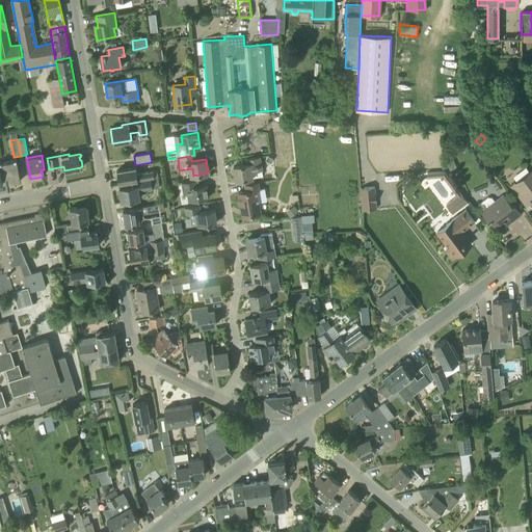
[(251,171),(262,169),(260,157),(247,159),(248,164),(234,166),(236,181),(253,178),(251,171)]
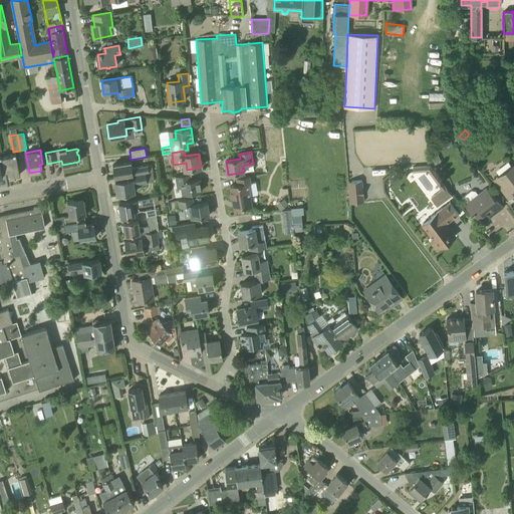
[(16,154),(1,157),(4,171),(7,171),(9,177),(20,175),(20,174),(17,175),(16,169),(18,168),(16,154)]
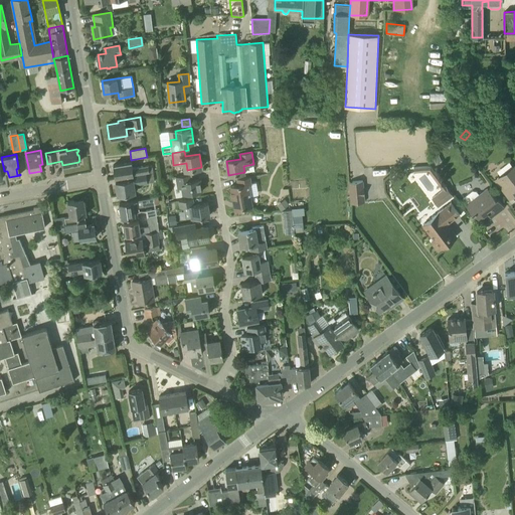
[(432,157),(435,164),(441,162),(438,155),(432,157)]
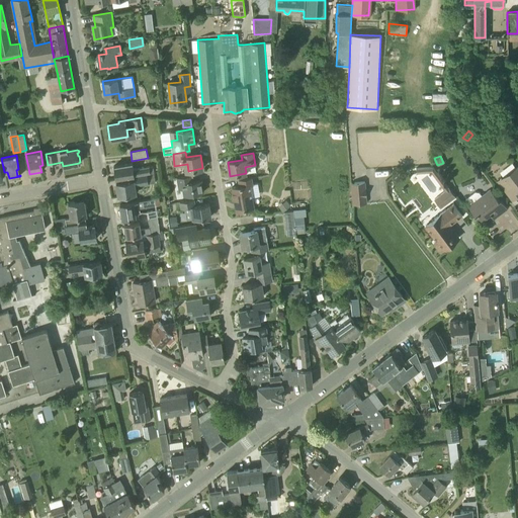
[(153,166),(134,169),(133,163),(113,166),(115,179),(131,176),(154,172),(153,166)]
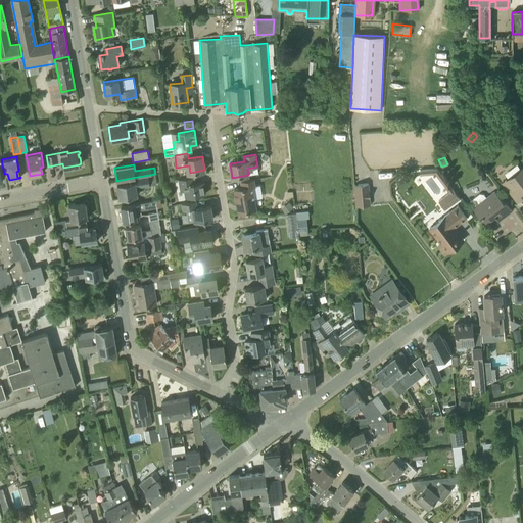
[(522,190),(522,167),(522,168),(503,183),(517,201),(522,196),(522,195),(521,192),(522,190)]
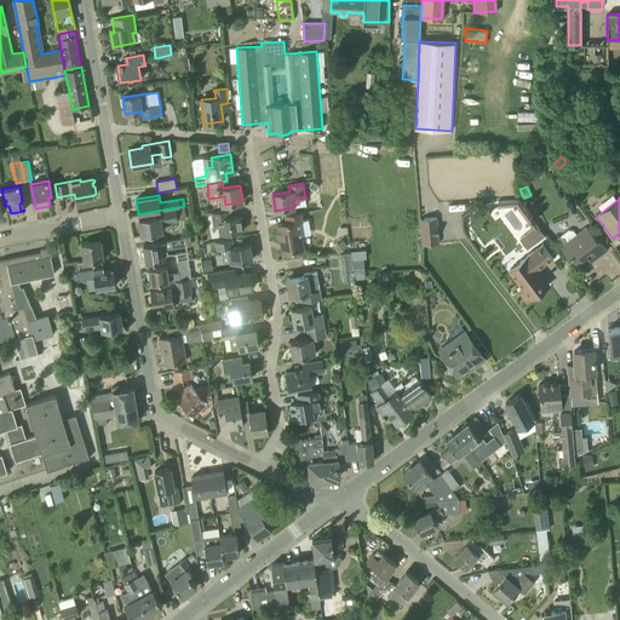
[(184,206),(156,211),(156,216),(141,218),(139,218),(142,235),(162,231),(161,223),(177,219),(185,218),(184,206)]
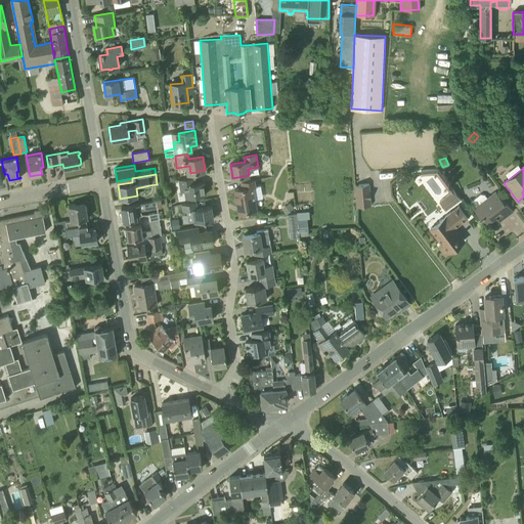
[(193,177),(179,180),(181,192),(185,191),(186,199),(205,195),(203,182),(194,183),(193,177)]
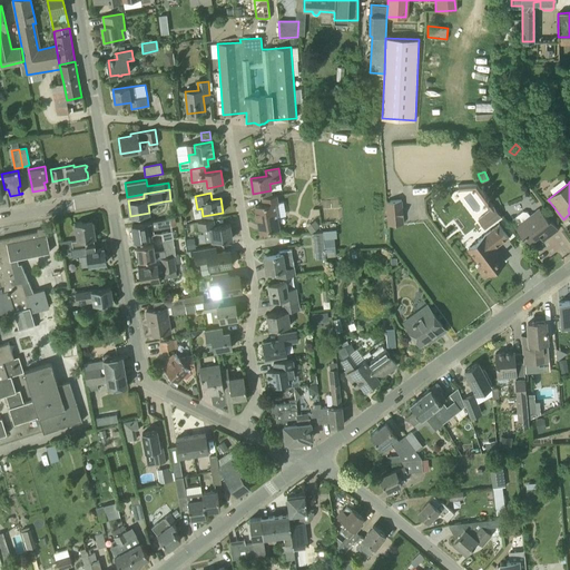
[(255,206),(259,232),(279,228),(275,204),(278,203),(277,195),(262,197),(264,205),(255,206)]
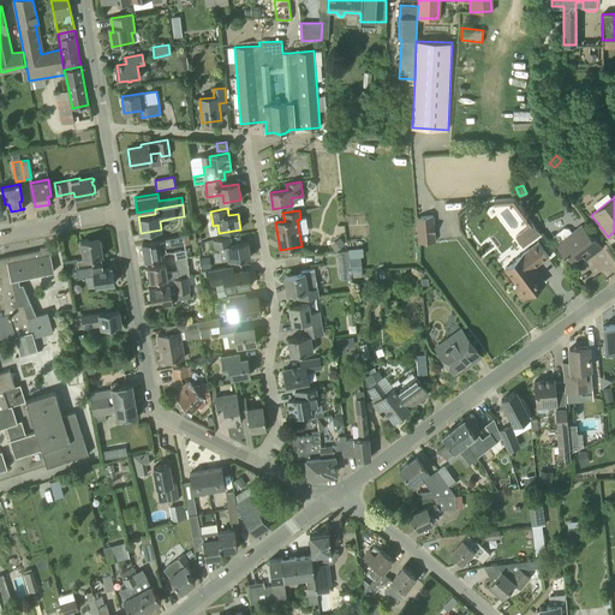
[(416,218),(418,243),(436,242),(434,216),(416,218)]
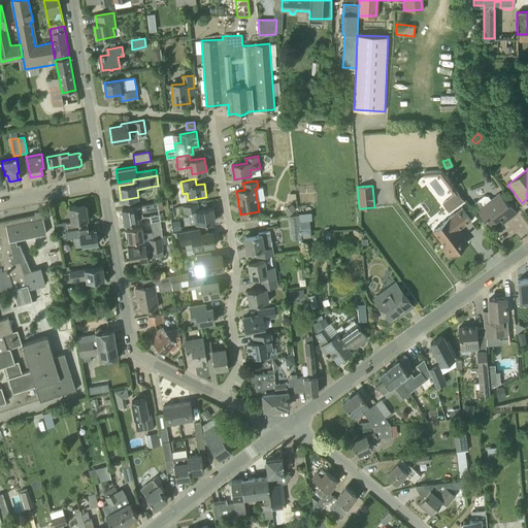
[(442,203),(449,212),(464,201),(457,192),(442,203)]
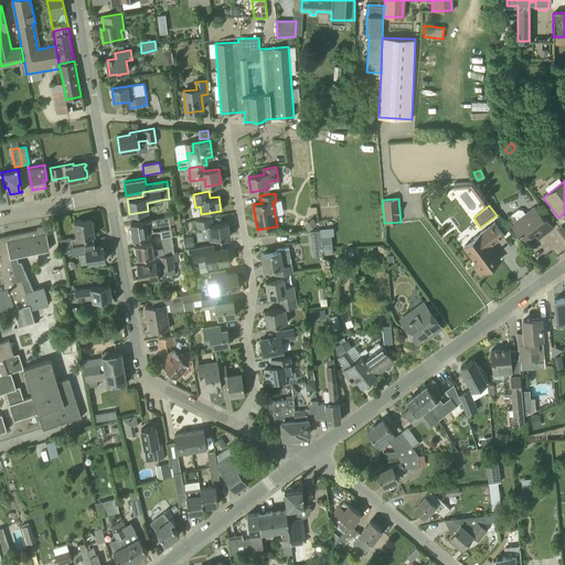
[(535,206),(525,213),(523,210),(519,209),(509,216),(508,221),(512,227),(519,235),(520,234),(525,241),(537,232),(535,230),(539,227),(544,235),(554,227),(546,217),(544,219),(535,206)]
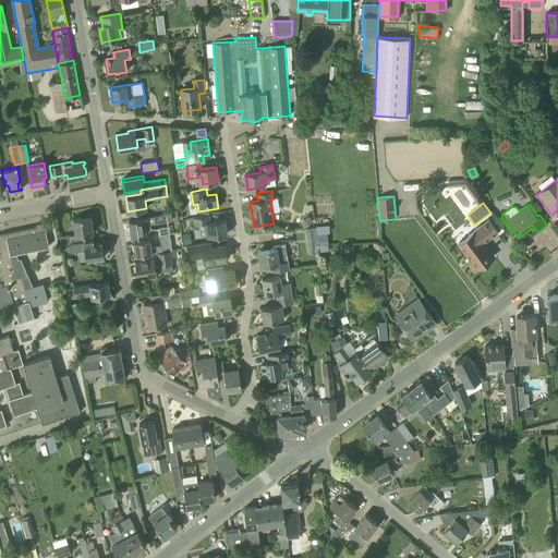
[(149,225),(168,221),(167,214),(148,217),(148,218),(129,220),(132,237),(146,234),(145,230),(150,229),(149,225)]
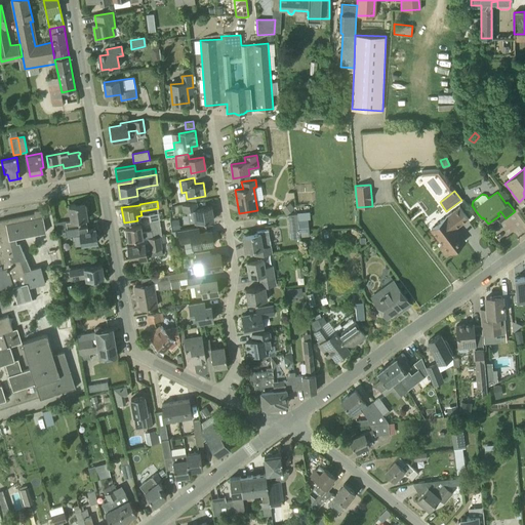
[(194,210),(196,223),(213,219),(211,206),(198,208),(197,202),(183,204),(184,211),(194,210)]
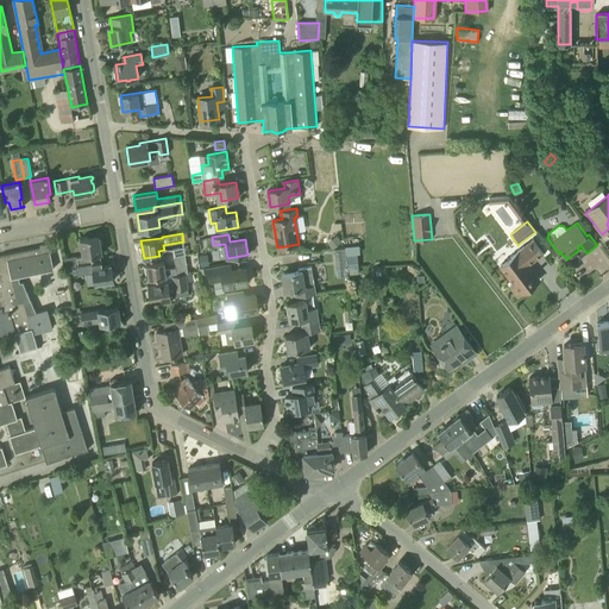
[(341,242),(337,234),(327,243),(332,249),(341,242)]
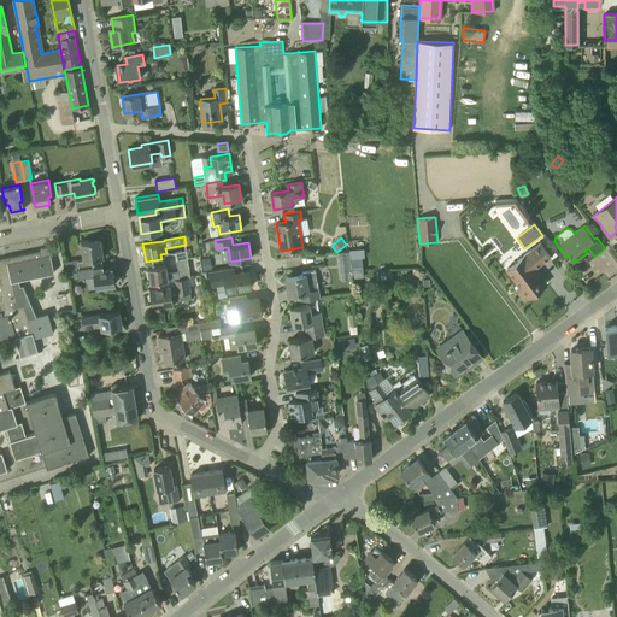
[(66,270),(80,269),(103,265),(101,258),(104,257),(100,239),(81,242),(84,259),(78,260),(65,263),(66,270)]
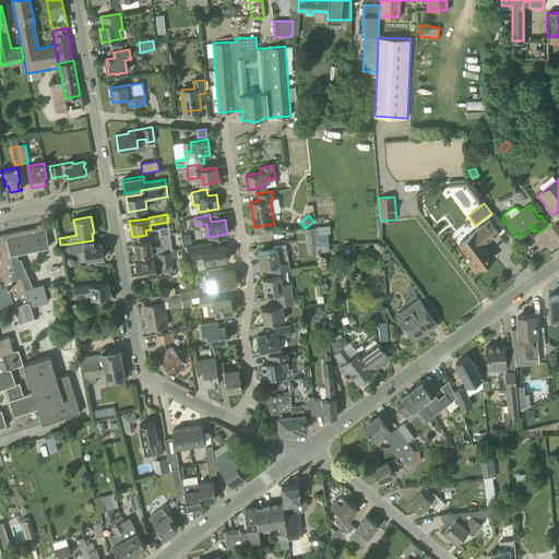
[(472,260),(468,263),(475,272),(496,257),(485,242),(499,233),(489,221),(460,244),(472,260)]
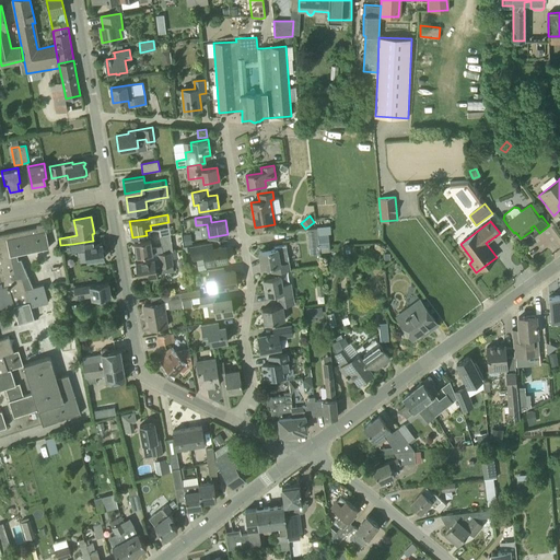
[(19,259),(18,253),(28,251),(28,252),(31,252),(30,251),(47,246),(48,247),(49,247),(44,224),(43,224),(36,225),(37,228),(0,235),(0,270),(2,270),(4,280),(22,276),(26,289),(34,287),(21,258),(19,259)]
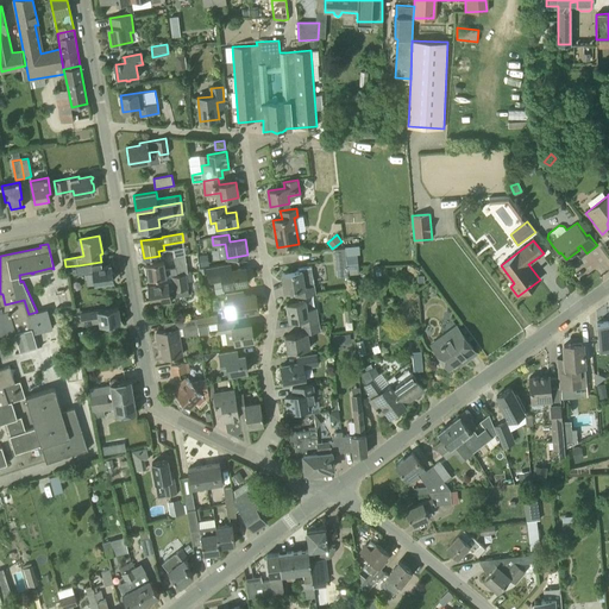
[(334,249),(337,269),(347,269),(345,248),(334,249)]
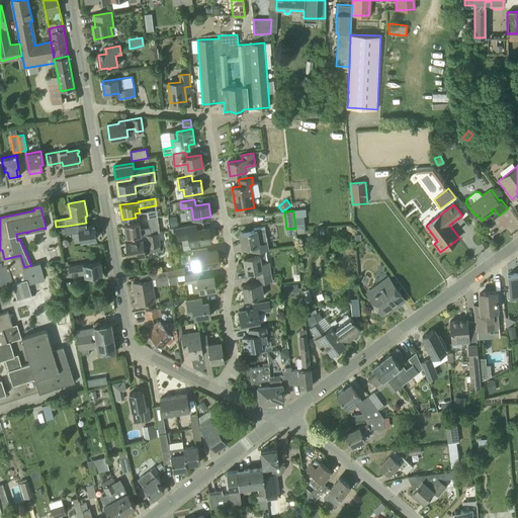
[(304,216),(294,217),(295,225),(305,224),(304,216)]
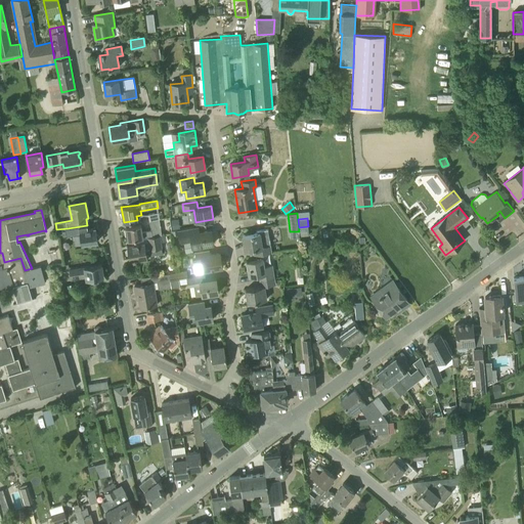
[(128,241),(137,238),(159,235),(162,234),(159,219),(149,221),(151,230),(142,232),(141,225),(126,227),(126,228),(125,229),(126,234),(127,234),(128,241)]
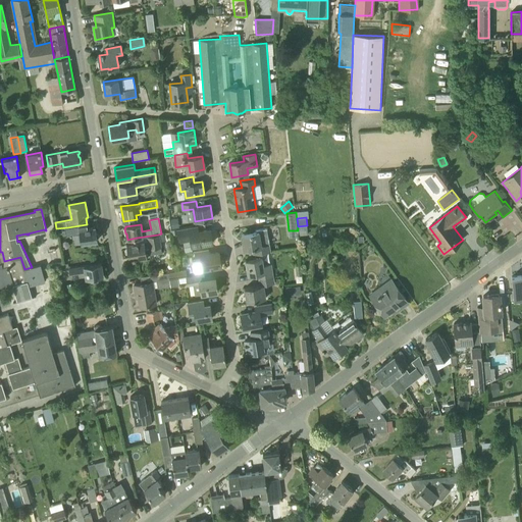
[(67,227),(56,228),(58,237),(76,233),(76,232),(80,232),(81,243),(97,240),(97,239),(98,237),(98,235),(96,232),(95,226),(88,227),(87,224),(67,227)]
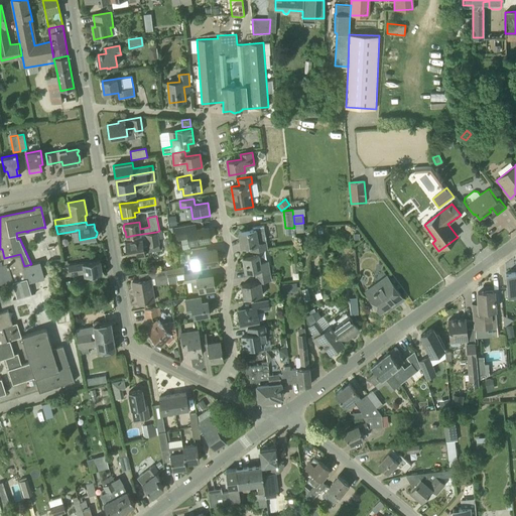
[(188,237),(189,243),(211,240),(208,227),(191,230),(190,224),(175,227),(176,231),(177,239),(188,237)]
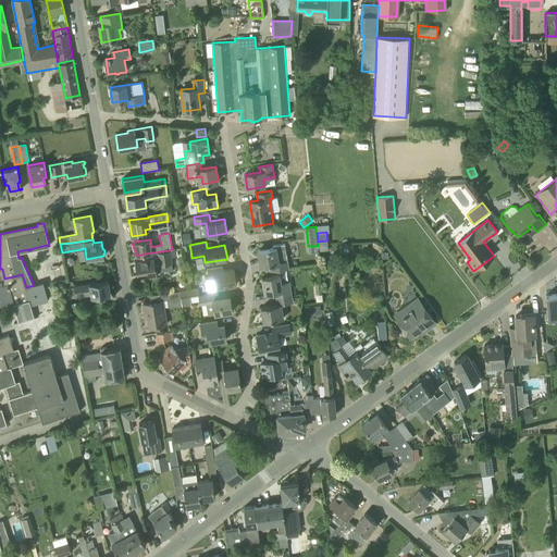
[(271,271),(289,268),(288,261),(279,262),(276,247),(258,250),(260,267),(270,264),(271,271)]
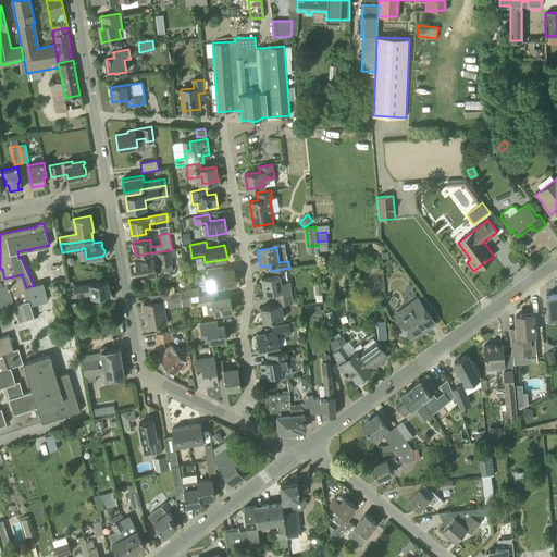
[(146,254),(147,259),(135,261),(137,275),(146,273),(147,276),(157,275),(155,262),(159,261),(160,265),(171,263),(169,250),(146,254)]
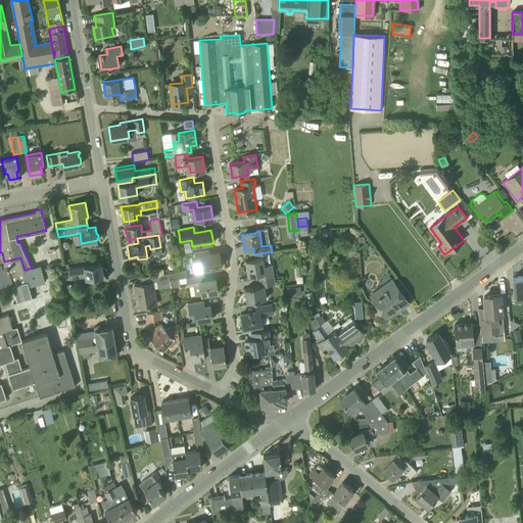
[(220,252),(209,254),(208,249),(195,251),(197,260),(193,262),(195,274),(204,272),(203,270),(222,267),(220,252)]
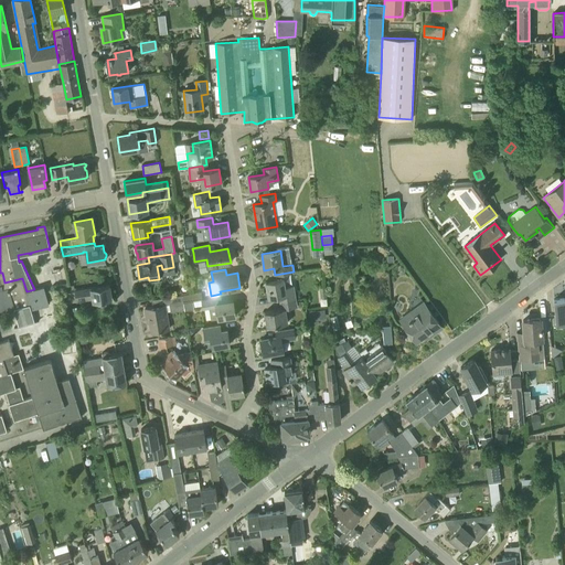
[(0,329),(2,328),(0,320),(0,308),(12,305),(19,327),(35,321),(31,309),(49,305),(49,304),(48,304),(43,288),(44,288),(44,287),(34,289),(27,291),(22,278),(4,283),(2,273),(0,273),(0,329)]
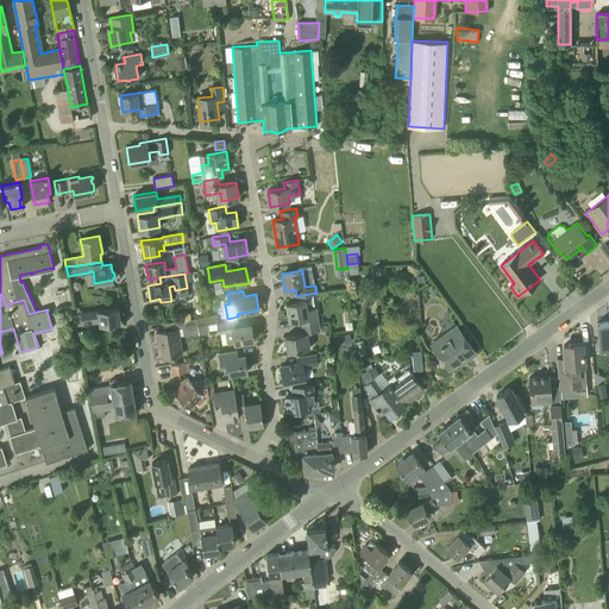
[(301,319),(302,326),(319,324),(316,308),(307,309),(306,301),(287,305),(289,321),(301,319)]
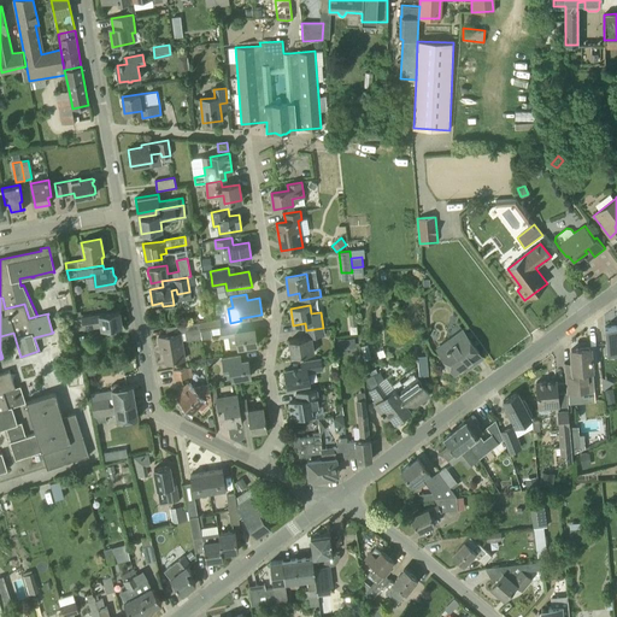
[(57,321),(70,318),(76,317),(75,311),(56,313),(57,321)]
